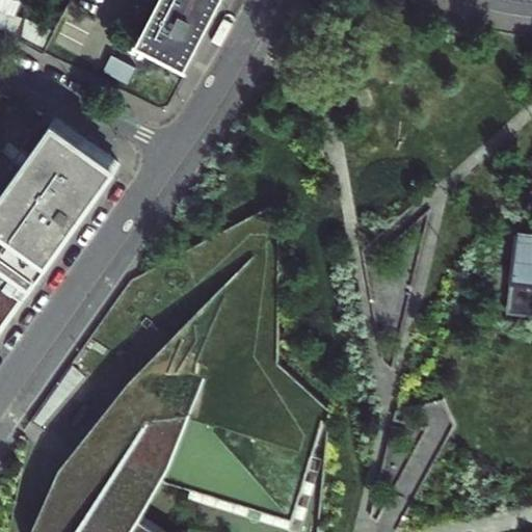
[(161,0),(140,41),(188,64),(190,61),(188,60),(202,33),(206,26),(209,19),(218,0),(161,0)]
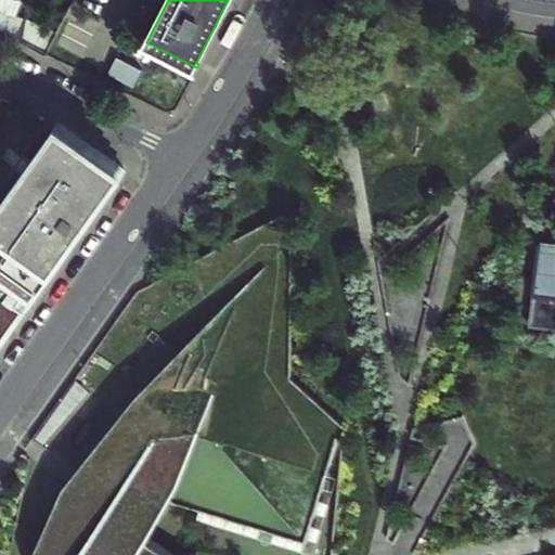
[(210,35),(213,36),(220,21),(218,20),(215,27),(210,35)]
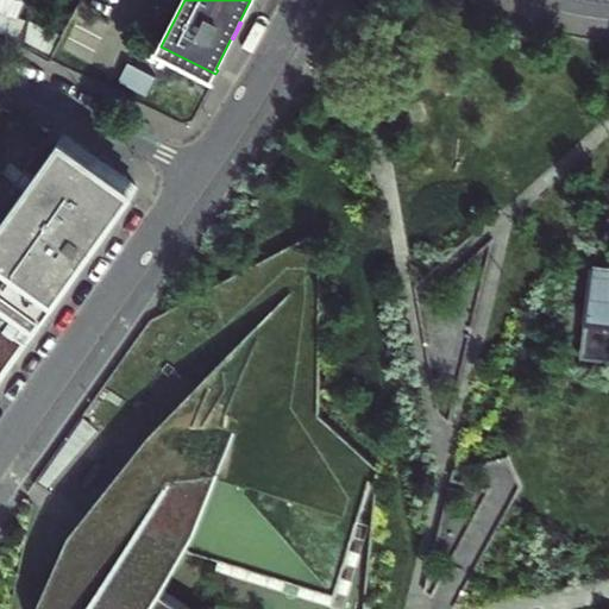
[(61,39),(29,27),(23,48),(50,61),(61,39)]
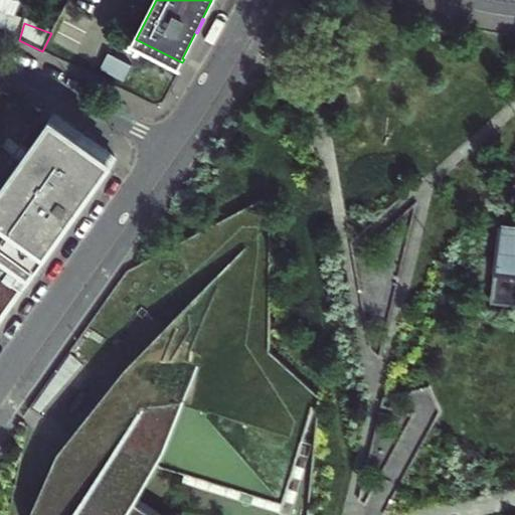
[(107,53),(99,68),(121,80),(130,65),(107,53)]
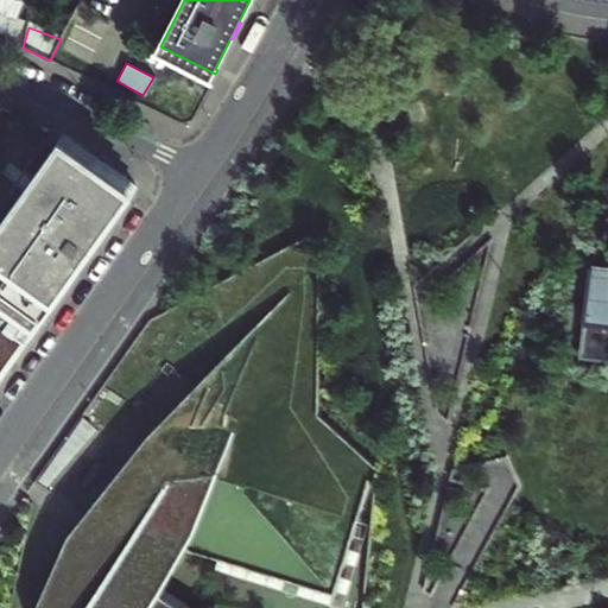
[(141,188),(68,137),(0,232),(0,390),(32,343),(88,264),(141,188)]
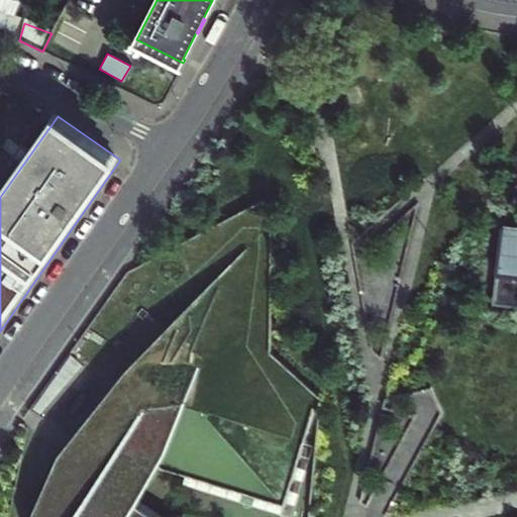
[(516,231),(501,230),(500,245),(495,303),(516,305),(516,231)]
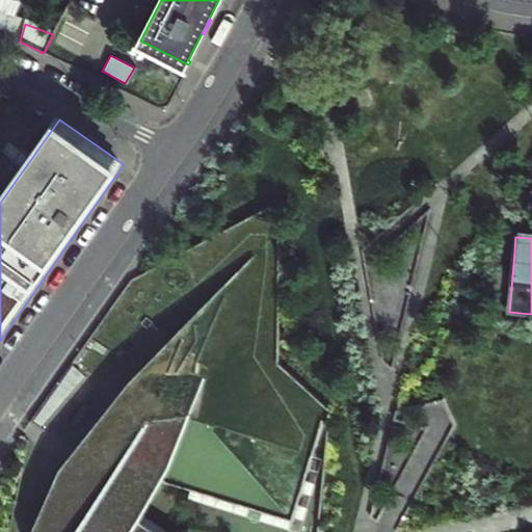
[(52,475),(32,531),(157,531),(135,516),(158,480),(188,488),(289,519),(308,456),(193,422),(209,370),(165,344),(115,393),(64,451),(57,458),(52,475)]
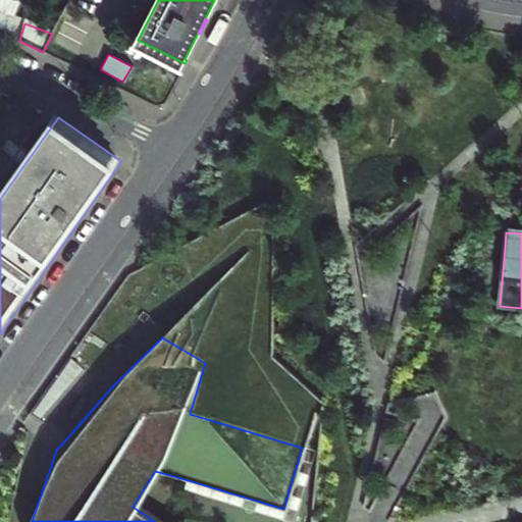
[(291,521),(313,451),(302,448),(283,509),(185,479),(181,491),(288,521),(291,521)]
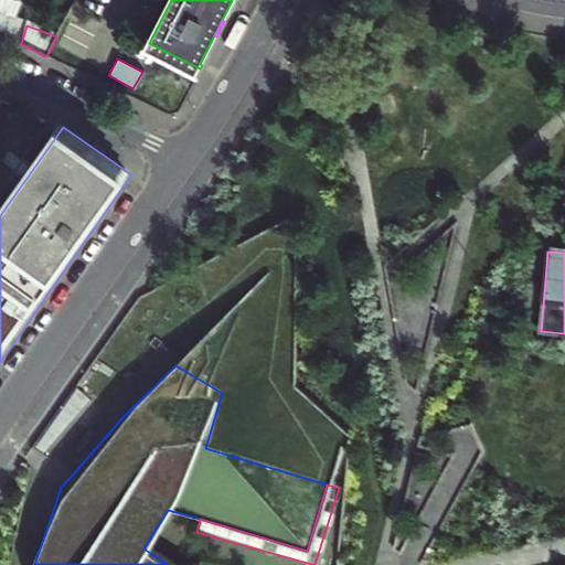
[(34,564),(55,504),(46,501),(24,564),(34,564)]
